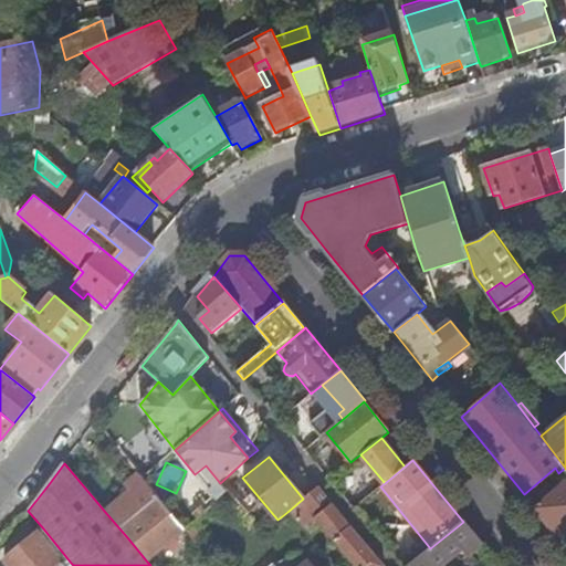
[(217,502),(228,492),(220,483),(206,465),(195,474),(217,502)]
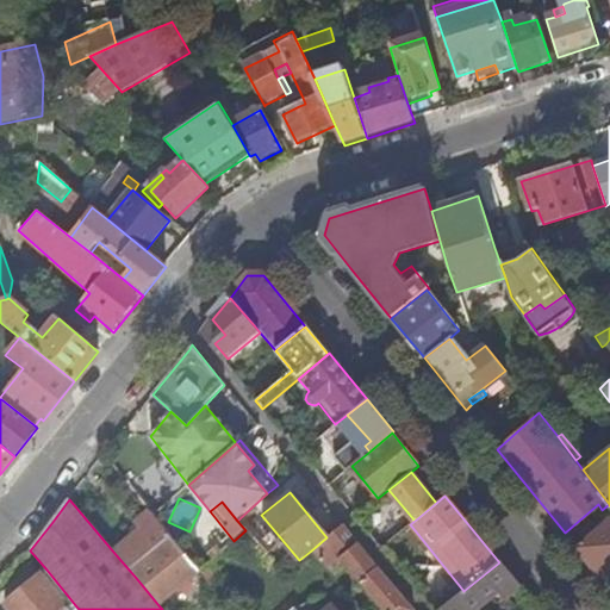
[(199,572),(149,511),(135,523),(139,530),(113,552),(137,579),(159,605),(199,572)]
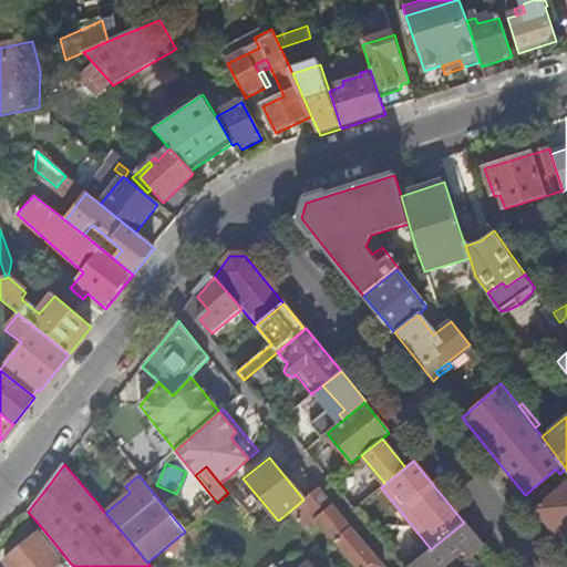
[(566,537),(566,482),(537,509),(559,537),(566,537)]
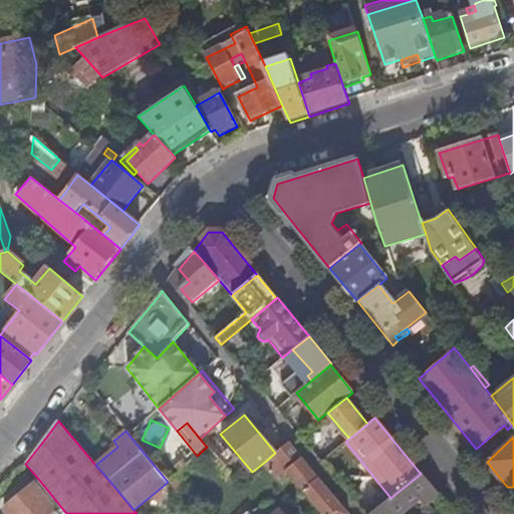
[(346,513),(287,443),(275,453),(261,465),(279,486),(291,476),(322,513),(346,513)]
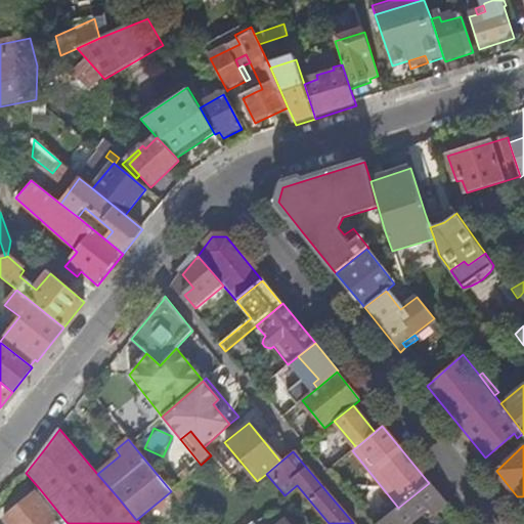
[(180,483),(171,491),(180,504),(190,495),(180,483)]
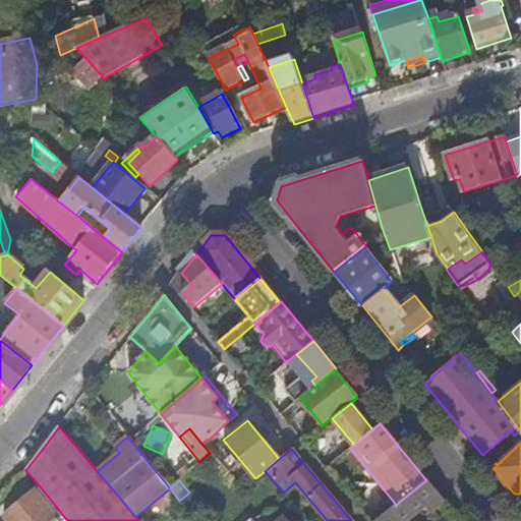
[(396,505),(374,520),(406,520),(417,513),(423,520),(435,520),(438,519),(431,512),(444,503),(426,480),(396,505)]
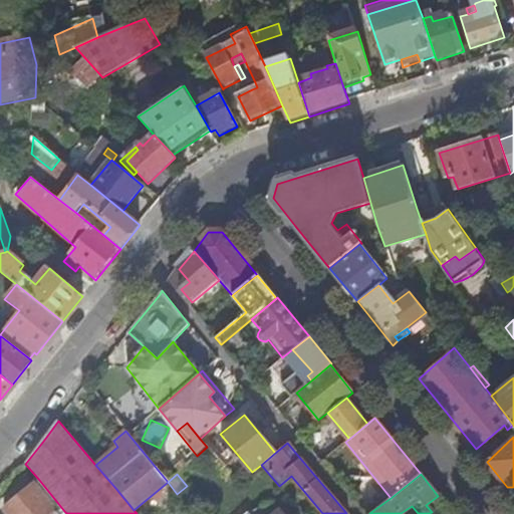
[(60,513),(64,511),(39,480),(3,510),(6,513),(60,513)]
